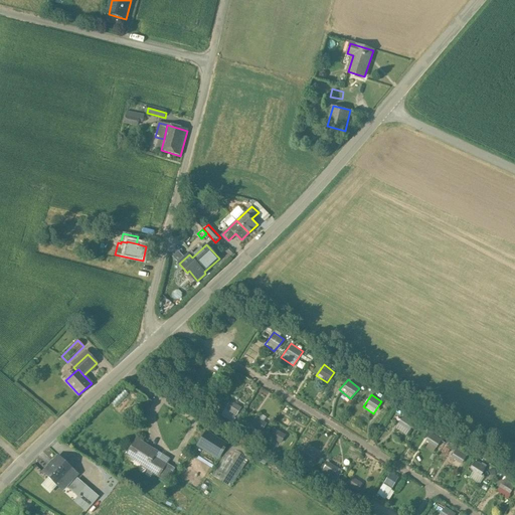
[(229,399),(221,413),(232,419),(239,405),(229,399)]
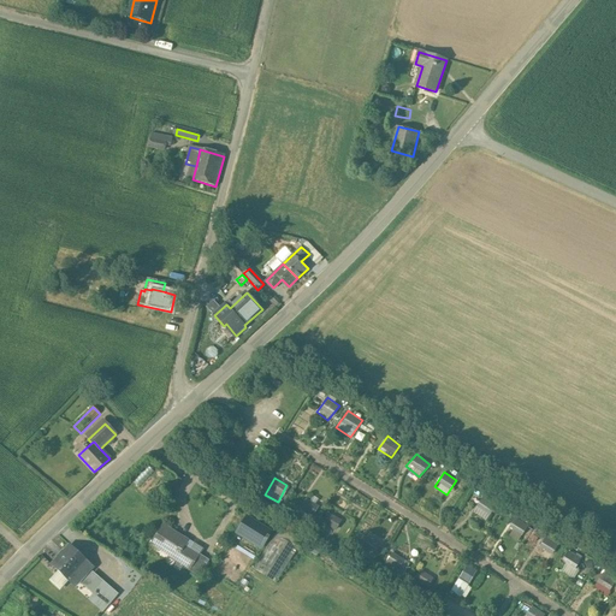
[(303,499),(302,509),(315,511),(317,501),(303,499)]
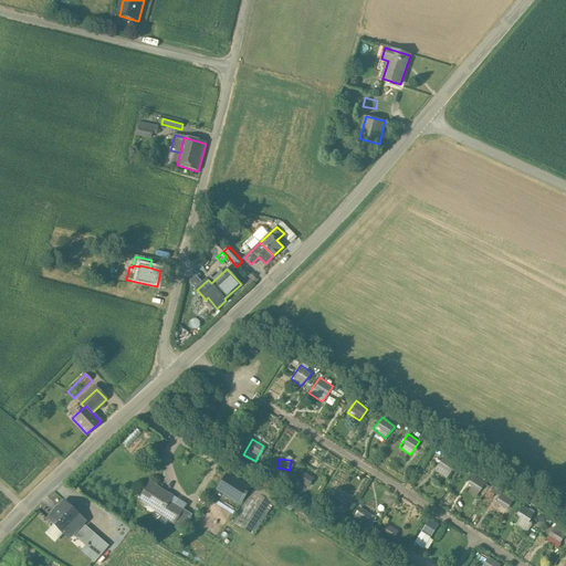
[(435,472),(447,478),(451,469),(438,463),(435,472)]
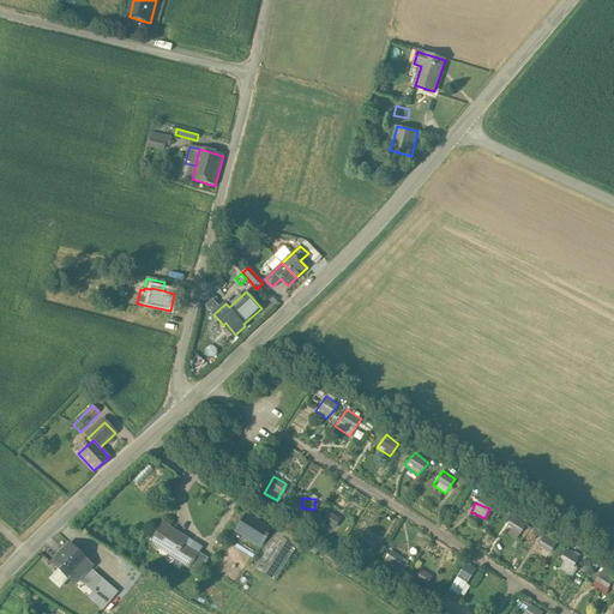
[(335,530),(342,518),(326,510),(319,522),(335,530)]
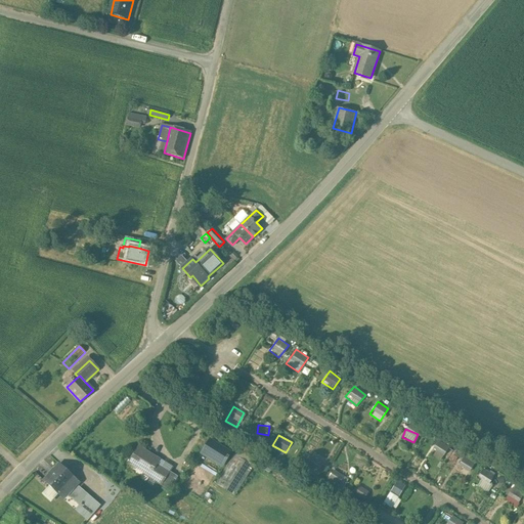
[(208,440),(203,436),(199,442),(205,446),(208,440)]
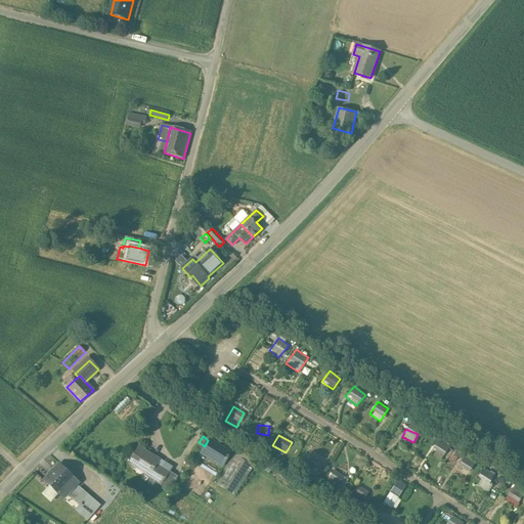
[(205,446),(201,453),(221,466),(231,450),(210,437),(208,440),(205,446)]
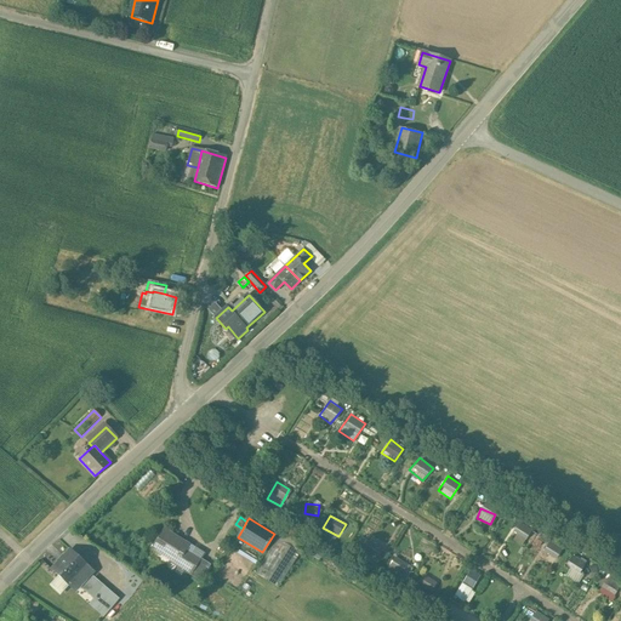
[(511,534),(524,541),(531,529),(517,520),(511,534)]
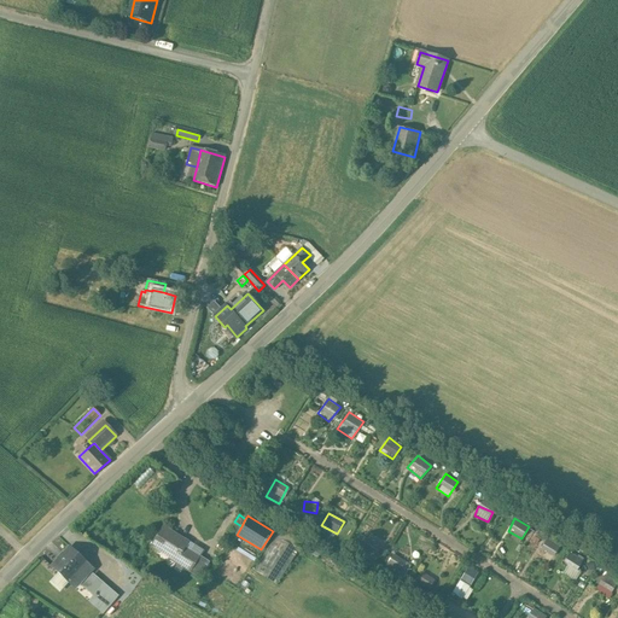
[(188,543),(163,526),(151,546),(175,563),(176,561),(191,572),(200,558),(185,548),(188,543)]
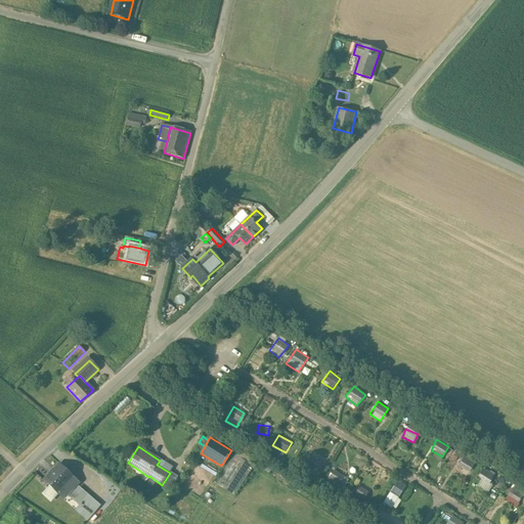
[(233,454),(216,483),(235,495),(254,467),(233,454)]
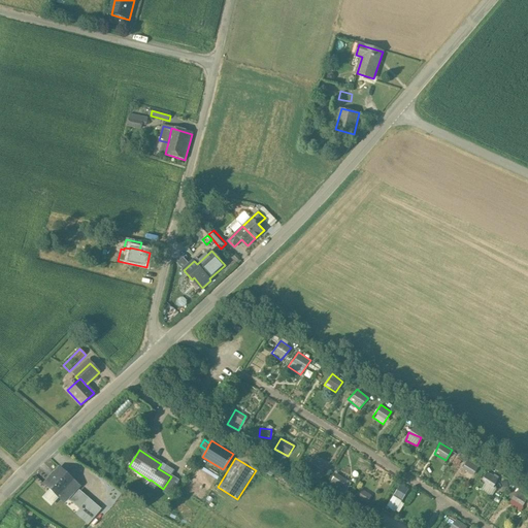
[(468,458),(462,466),(472,474),(479,466),(468,458)]
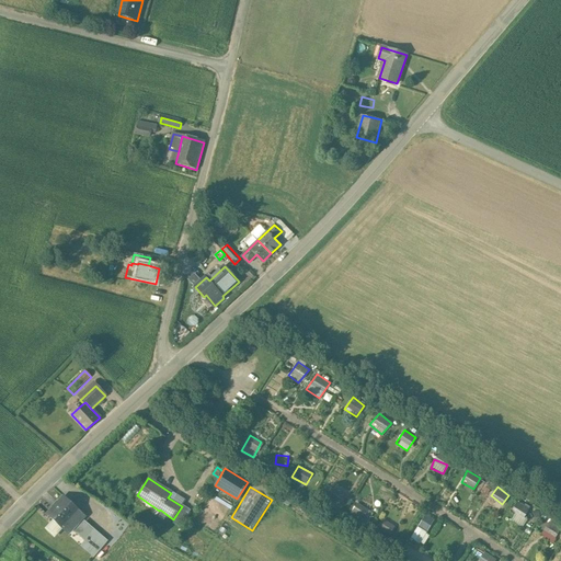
[(331,488),(327,502),(342,507),(347,493),(331,488)]
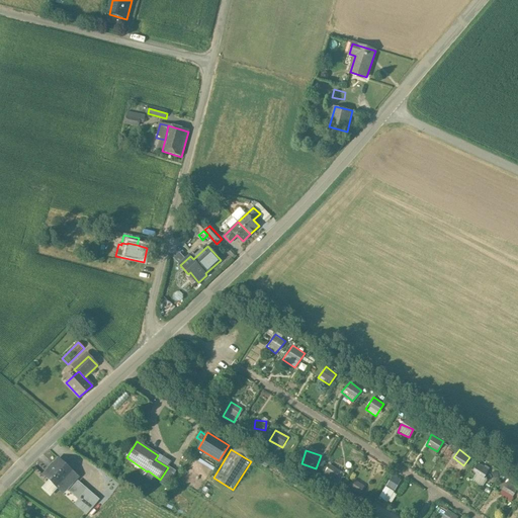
[(60,459),(51,469),(51,468),(44,476),(57,489),(63,482),(65,484),(63,486),(67,490),(72,484),(69,482),(75,475),(60,459)]
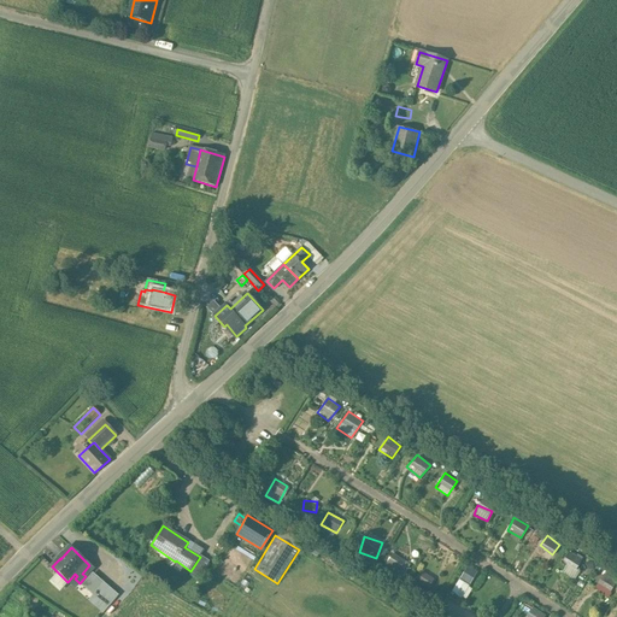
[(565,563),(560,573),(574,577),(577,569),(576,569),(582,556),(566,550),(562,562),(565,563)]
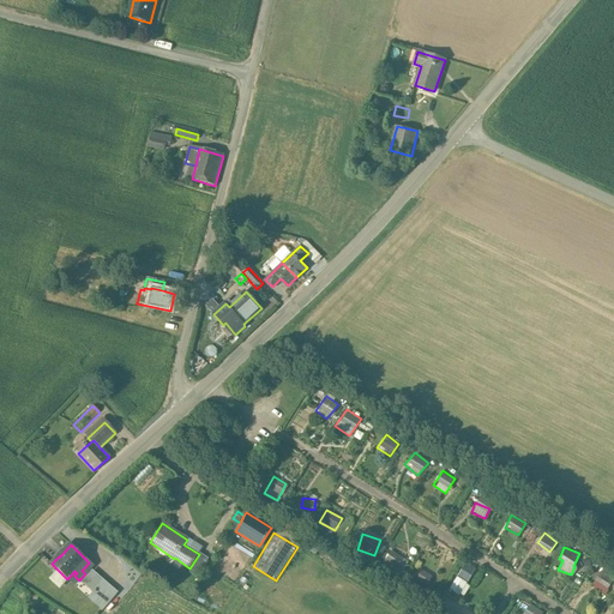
[(386,554),(398,561),(402,557),(389,549),(386,554)]
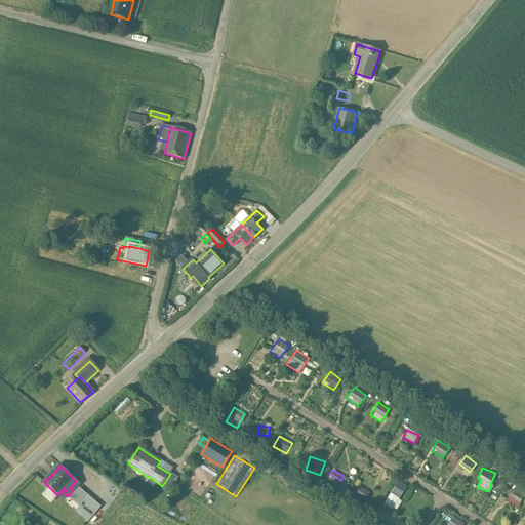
[(176,478),(170,474),(162,486),(169,490),(176,478)]
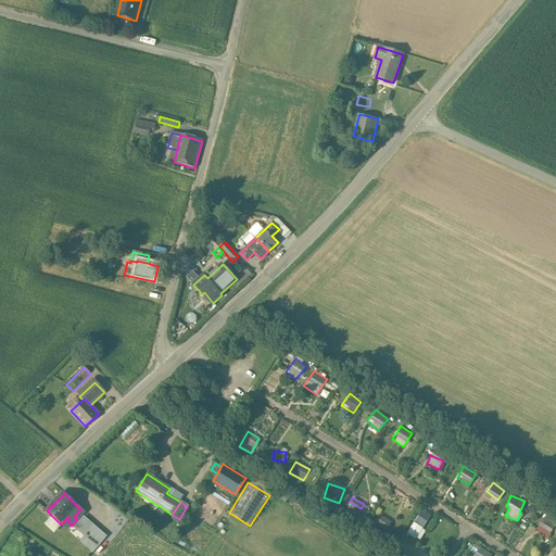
[(350,502),(346,506),(361,519),(369,509),(365,505),(359,510),(350,502)]
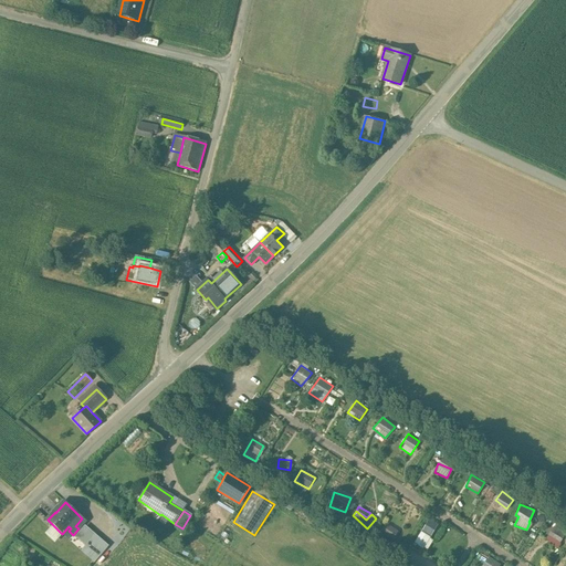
[(436,525),(429,522),(423,531),(430,535),(436,525)]
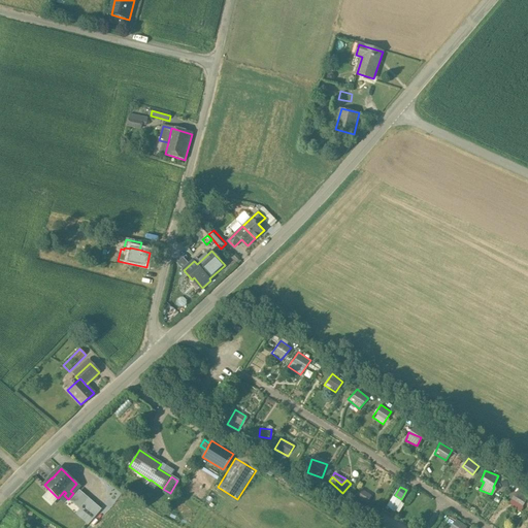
[(516,490),(508,502),(520,509),(527,496),(516,490)]
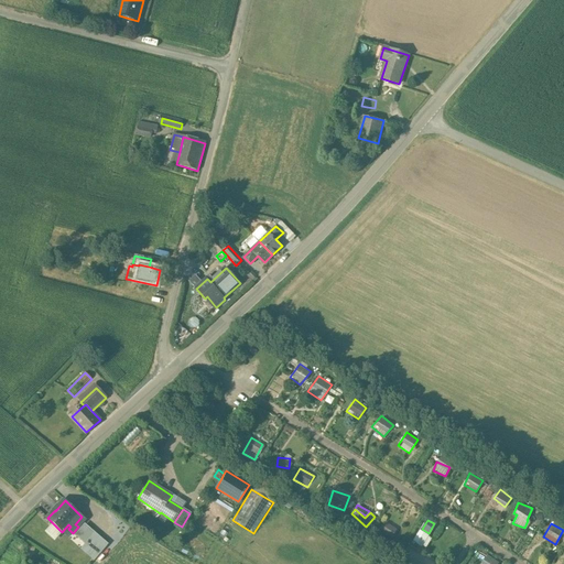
[(94,534),(89,530),(88,530),(83,525),(76,533),(86,542),(85,543),(89,546),(85,551),(95,560),(107,545),(94,533),(94,534)]
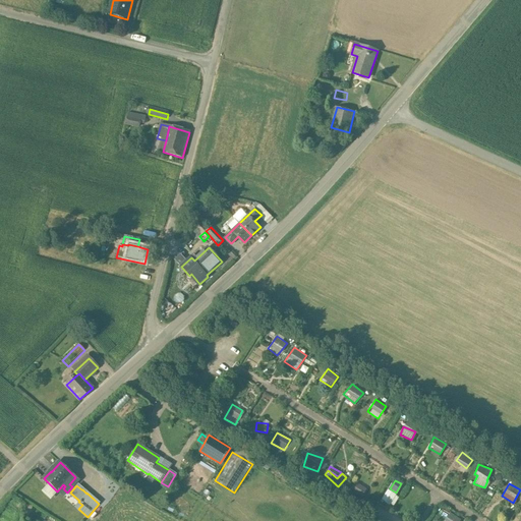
[(387,488),(381,499),(389,504),(396,494),(387,488)]
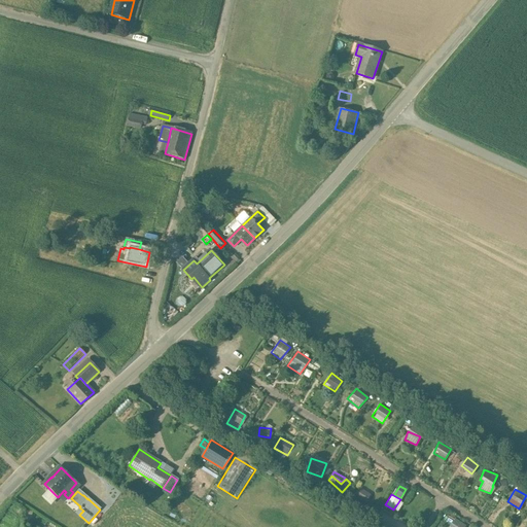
[(405,526),(383,514),(377,524),(381,526),(405,526)]
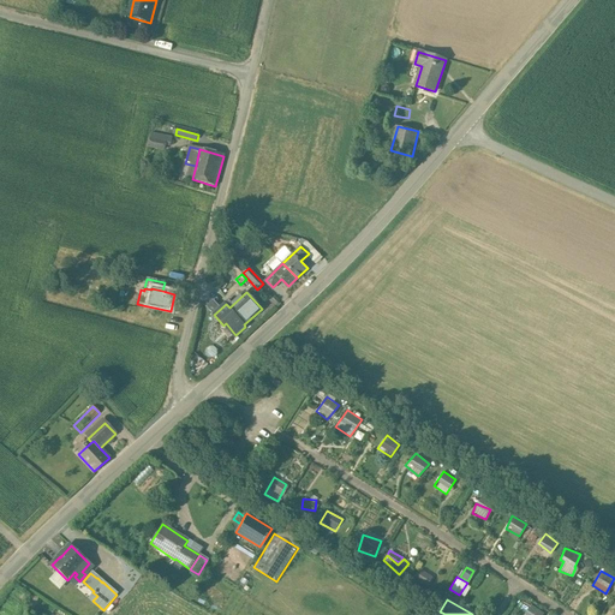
[(542,614),(543,613),(530,604),(523,614),(542,614)]
